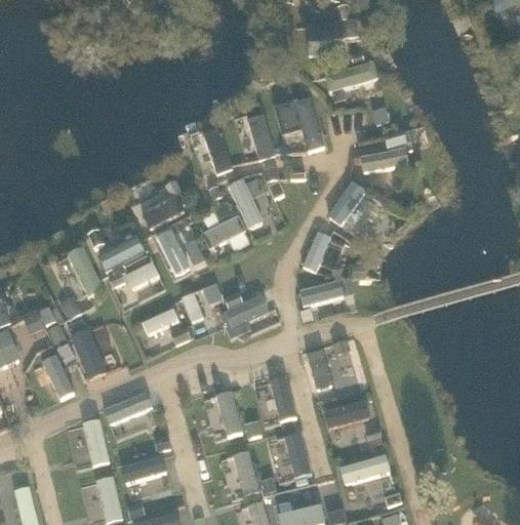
[(326,37),(358,36),(357,19),(305,22),(306,52),(326,51),(326,37)]
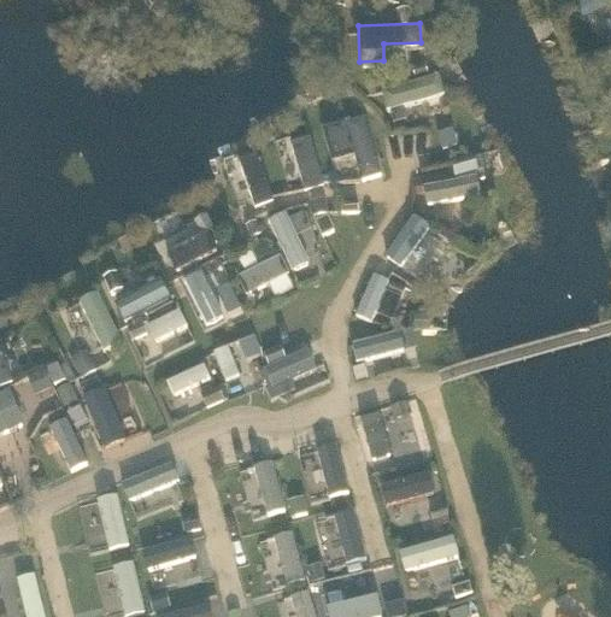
[(381,88),(387,109),(444,90),(438,70),(381,88)]
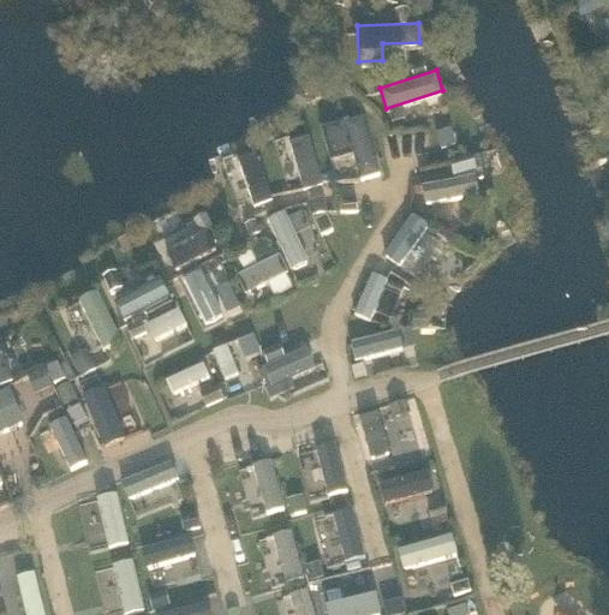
[(363,111),(342,118),(362,174),(382,167),(363,111)]
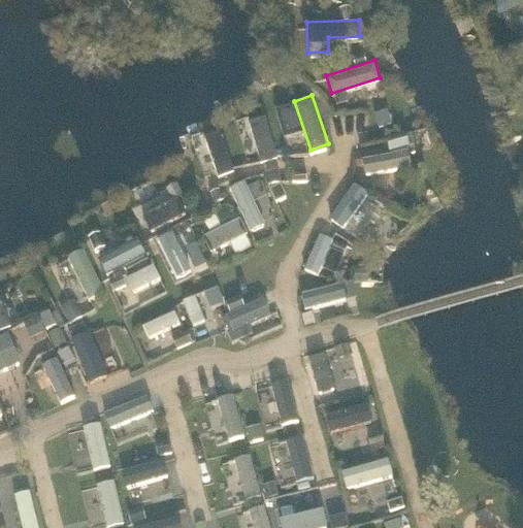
[(261,159),(278,153),(264,114),(248,120),(261,159)]
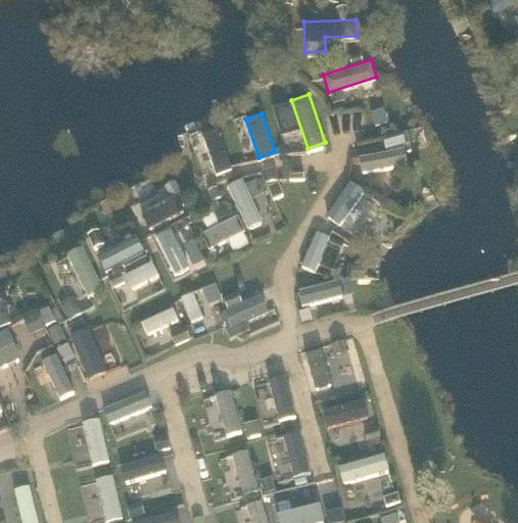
[(383,132),(384,150),(360,151),(361,168),(406,165),(404,131),(383,132)]
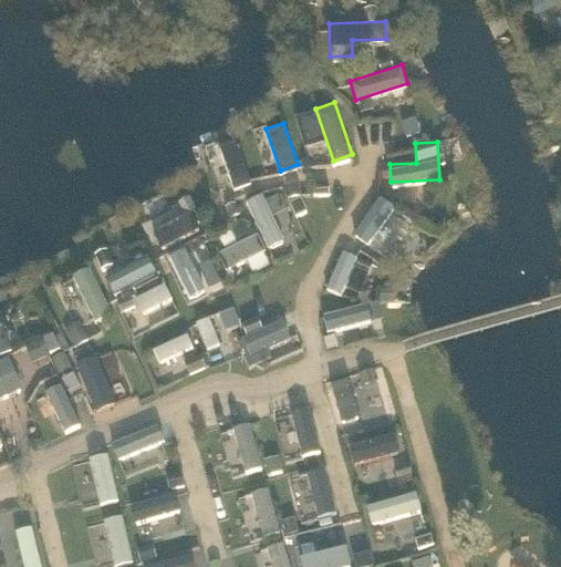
[(246,197),(263,246),(281,239),(263,191),(246,197)]
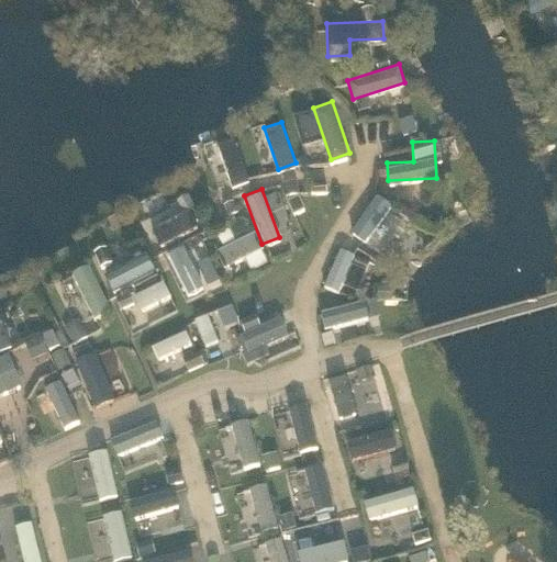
[(372,192),(353,232),(374,242),(392,202),(372,192)]
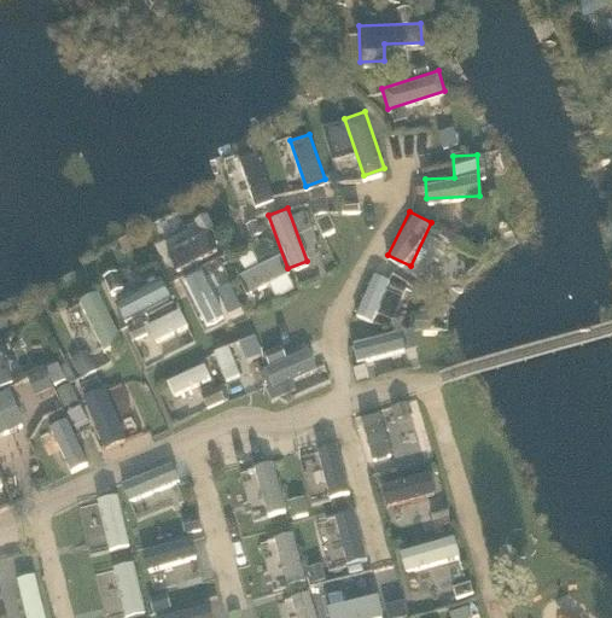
[(204,217),(156,235),(168,268),(216,250),(204,217)]
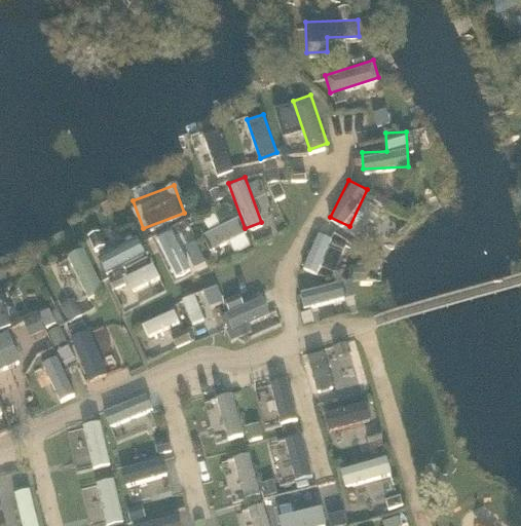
[(208,228),(220,222),(214,212),(201,218),(208,228)]
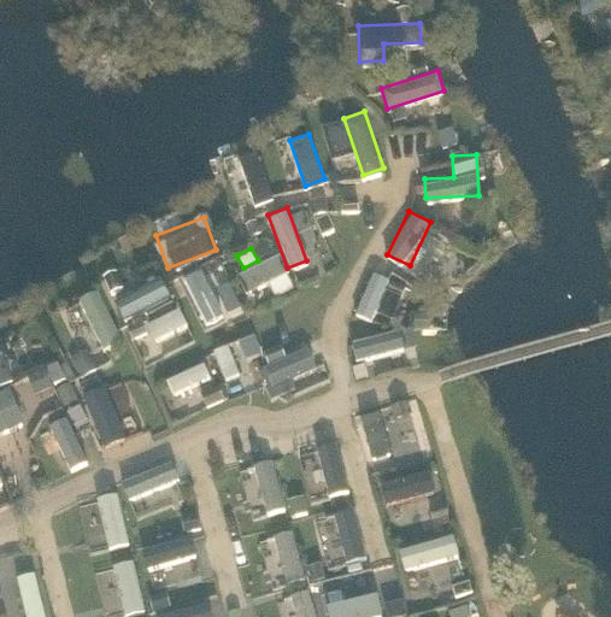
[(245,292),(268,282),(274,294),(293,286),(278,253),(236,272),(245,292)]
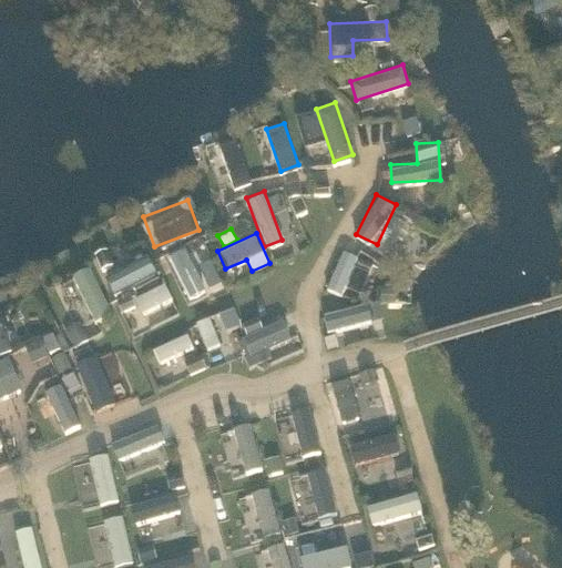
[(201,236),(166,254),(173,267),(193,257),(201,272),(210,288),(225,282),(201,236)]
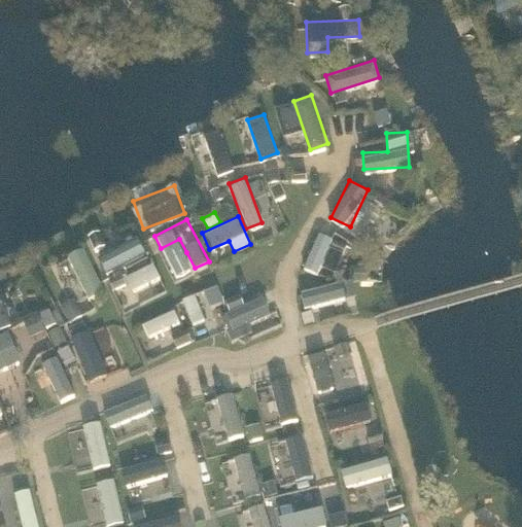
[(317,272),(320,265),(335,271),(346,244),(317,232),(303,266),(317,272)]
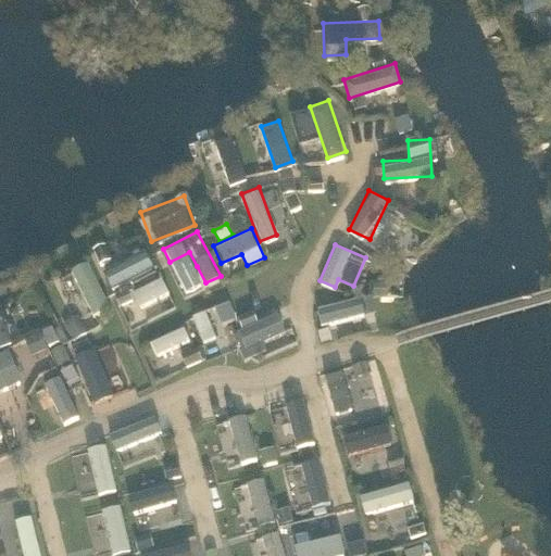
[(110,286),(153,266),(145,249),(102,269),(110,286)]
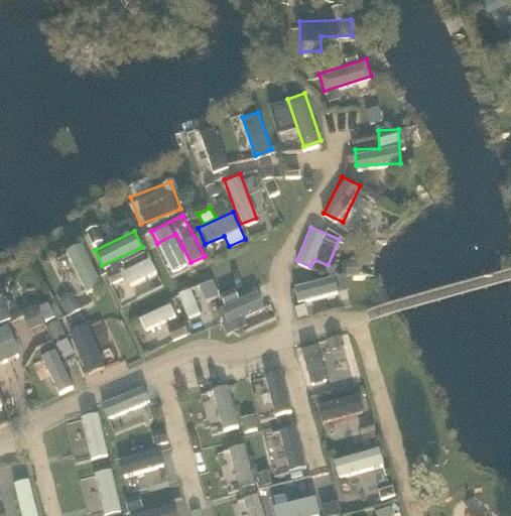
[(64,249),(86,290),(102,282),(80,241),(64,249)]
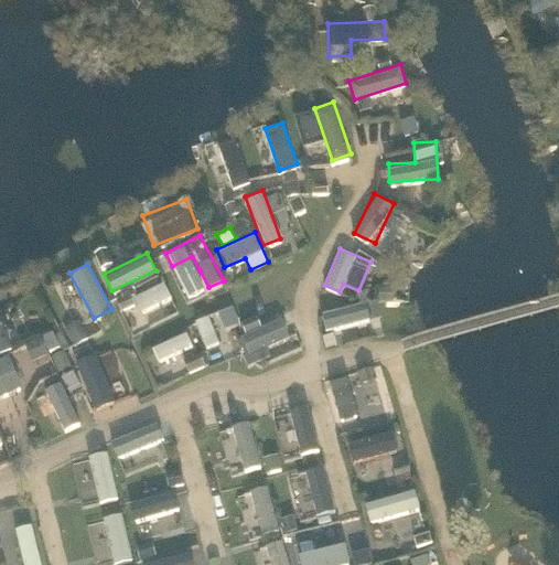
[(328,326),(343,321),(346,332),(371,326),(364,301),(324,311),(328,326)]
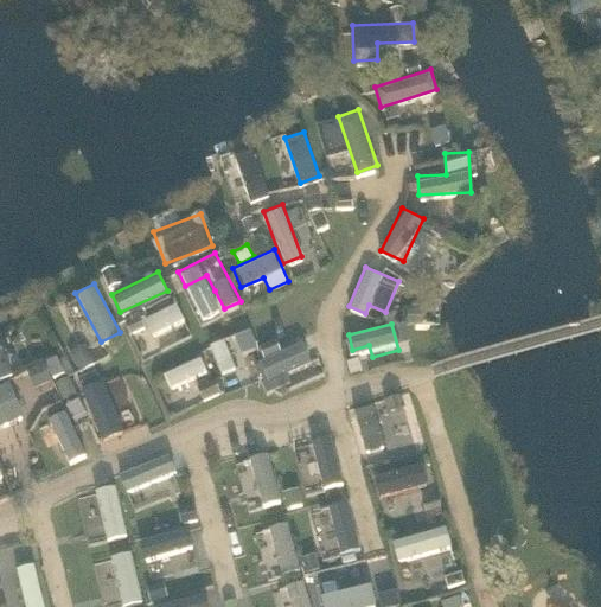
[(208,343),(218,368),(260,351),(249,326),(208,343)]
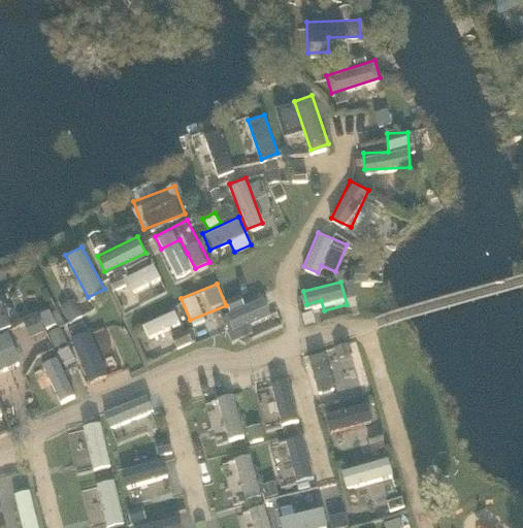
[(136,349),(157,338),(133,291),(112,301),(136,349)]
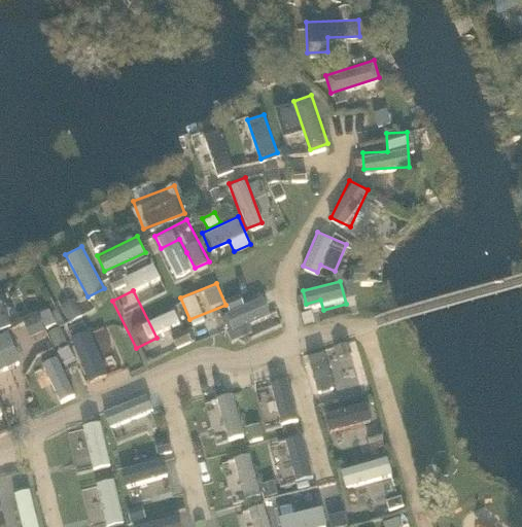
[(0,325),(10,322),(0,294),(0,325)]
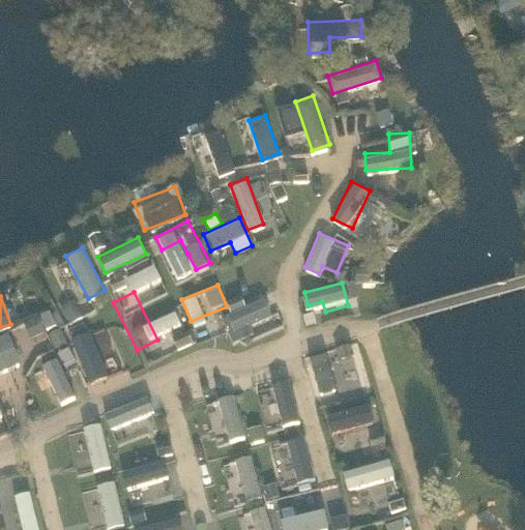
[(250,322),(270,317),(265,298),(226,308),(234,339),(253,333),(250,322)]
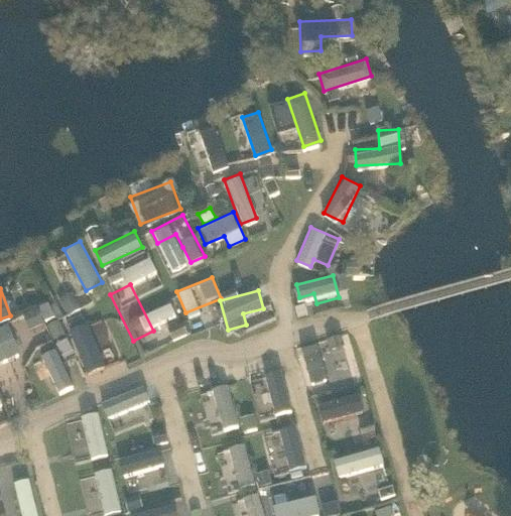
[(59,298),(67,311),(77,306),(69,293),(59,298)]
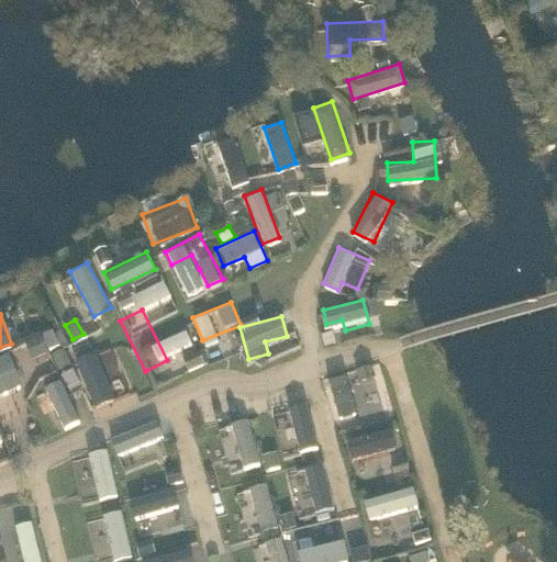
[(32,356),(47,347),(40,332),(23,340),(32,356)]
